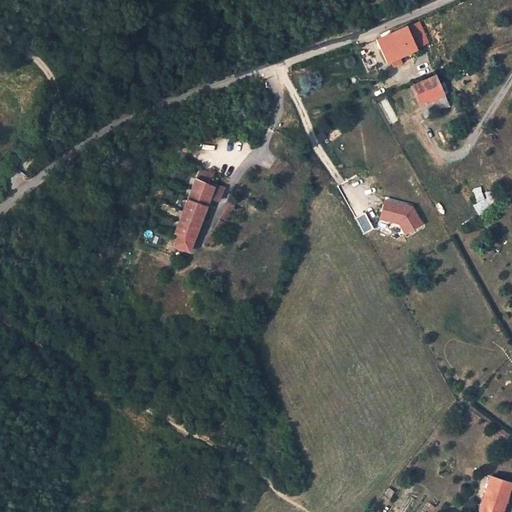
[(377,39),(388,63),(417,49),(406,26),(390,33),(377,39)]
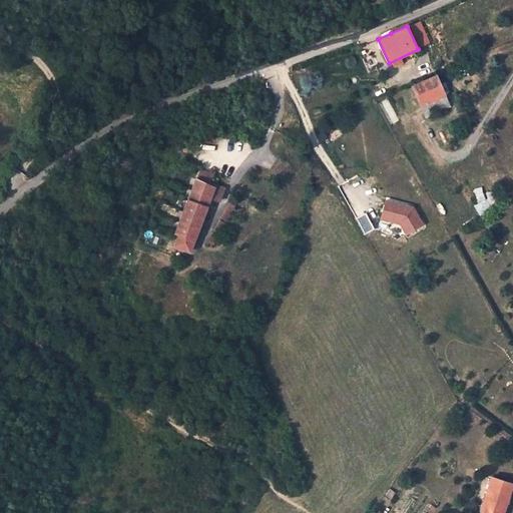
[(412,86),(416,94),(421,106),(445,95),(436,76),(412,86)]
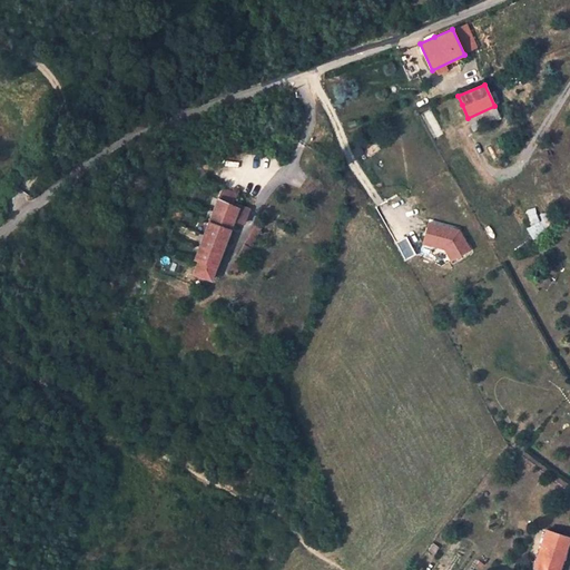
[(468,118),(473,130),(500,118),(494,106),(468,118)]
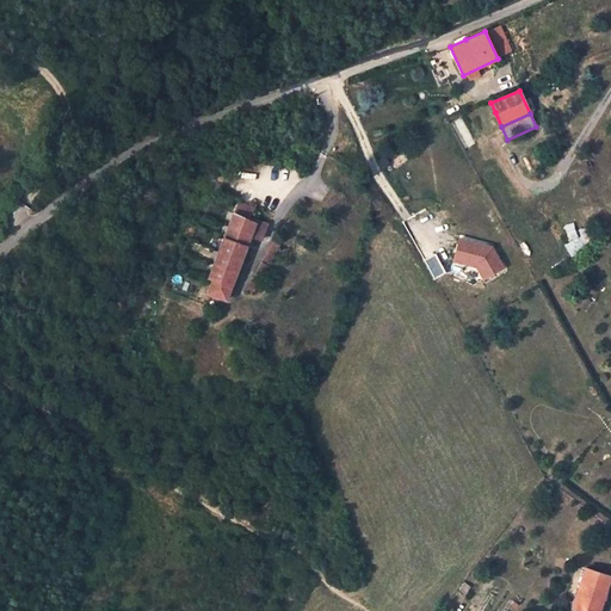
[(223,241),(209,277),(213,279),(230,285),(250,235),(254,223),(251,222),(233,214),(223,241)]
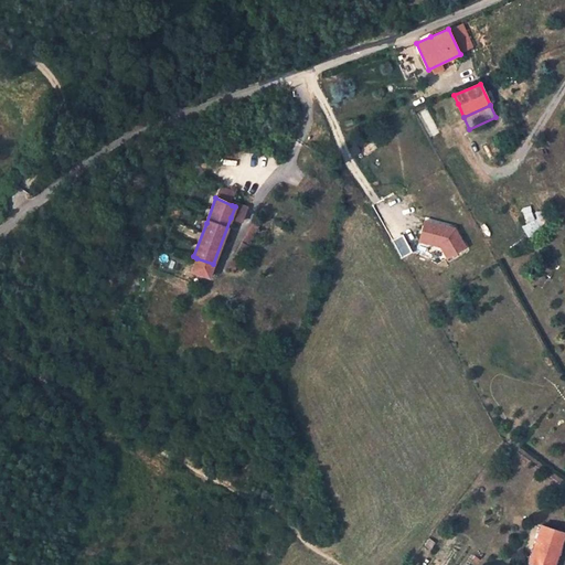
[(231,217),(242,221),(247,208),(233,202),(232,205),(235,206),(231,217)]
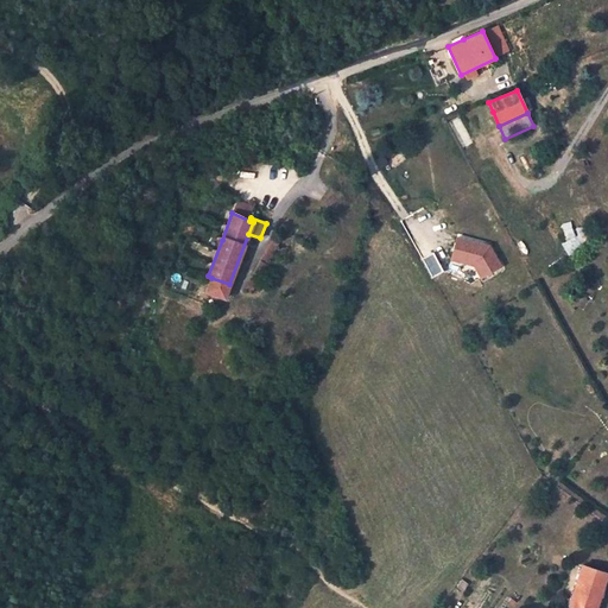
[(567,253),(581,244),(567,222),(562,226),(570,239),(562,245),(567,253)]
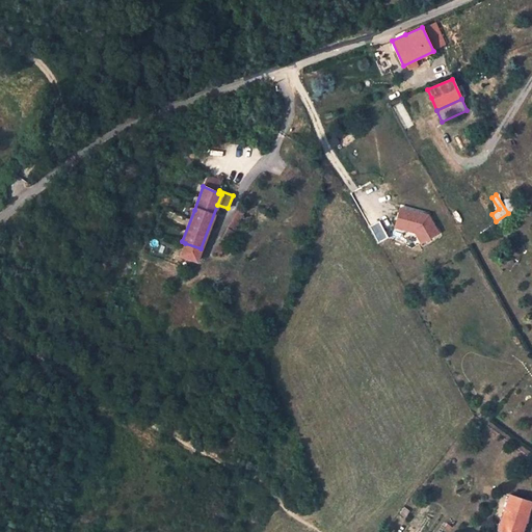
[(422,243),(440,233),(428,215),(400,208),(395,227),(416,232),(422,243)]
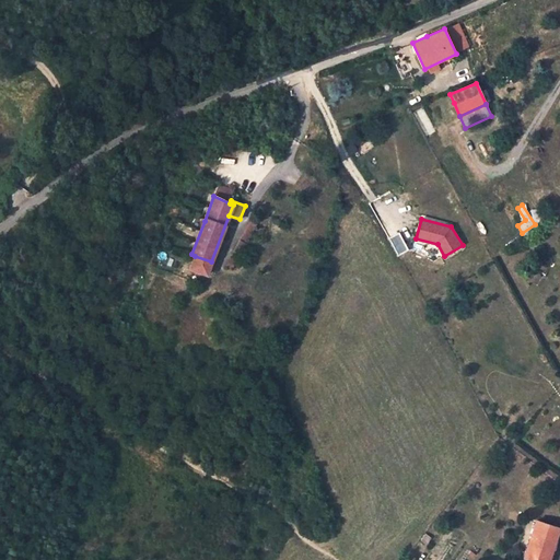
[(233,268),(257,224),(251,221),(226,265),(233,268)]
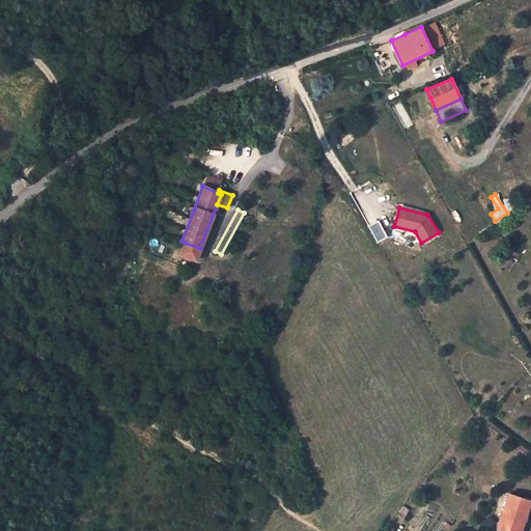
[(200,248),(185,243),(180,254),(196,260),(200,248)]
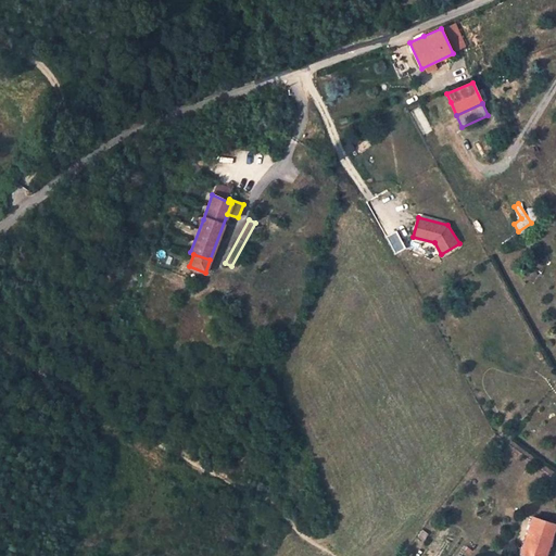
[(555,525),(534,517),(521,555),(525,555),(548,555),(555,539),(552,538),(555,525)]
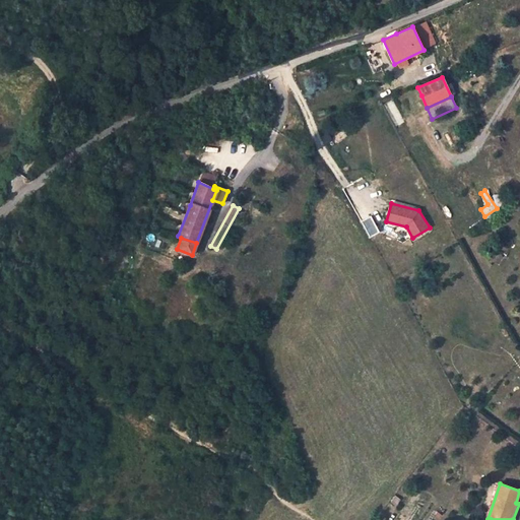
All buildings are outlined.
